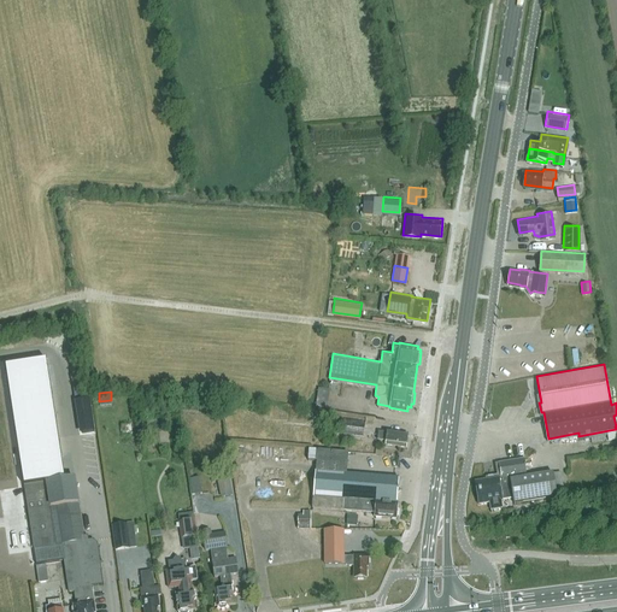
[(365,418),(344,415),(341,430),(363,433),(365,418)]
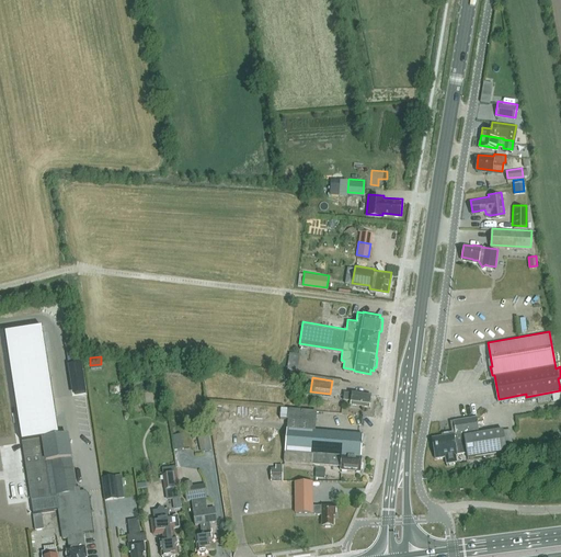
[(371,390),(352,388),(352,390),(343,389),(342,397),(351,398),(350,402),(370,405),(371,390)]
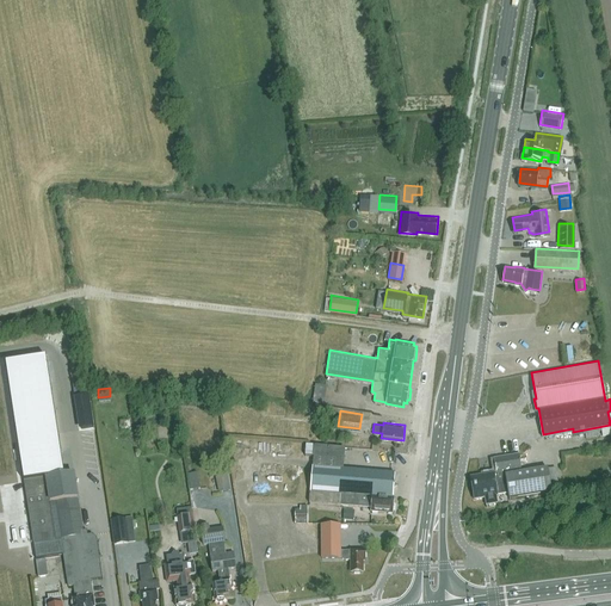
[(345,444),(308,440),(306,452),(313,453),(308,500),(370,505),(370,508),(394,511),(395,494),(394,493),(395,469),(344,465),(345,444)]
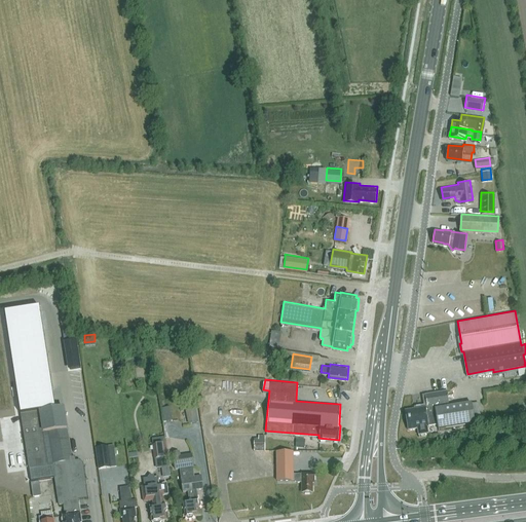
[(423,393),(425,405),(406,408),(409,427),(418,425),(419,435),(420,435),(419,432),(428,431),(427,424),(428,424),(428,423),(438,421),(439,426),(482,420),(478,400),(450,404),(447,388),(423,393)]
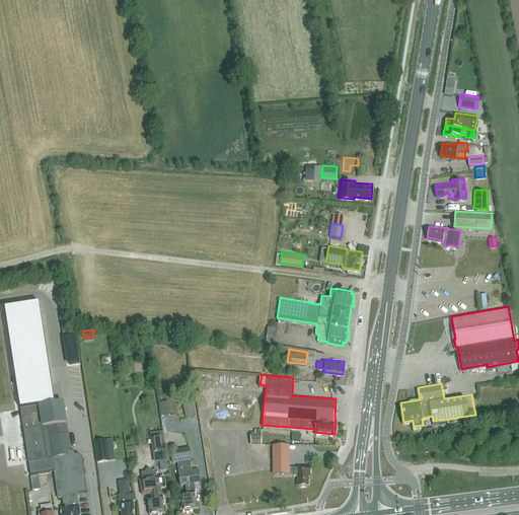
[(196,414),(193,396),(182,398),(186,416),(196,414)]
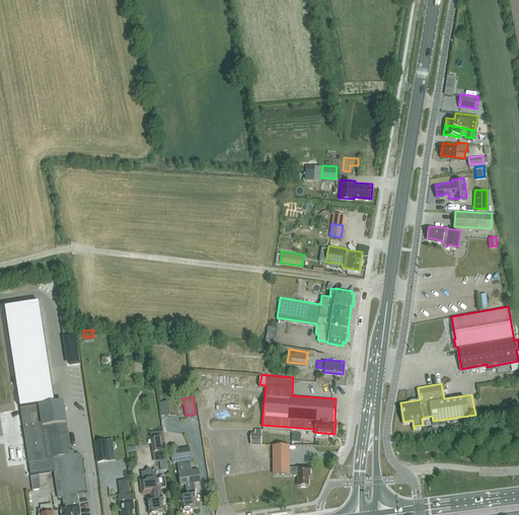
[(160,412),(168,411),(167,397),(158,398),(160,412)]
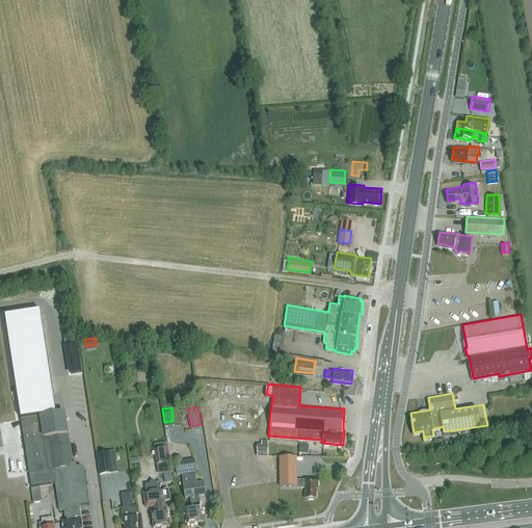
[(69,430),(65,408),(21,416),(29,472),(53,468),(59,508),(63,507),(65,518),(62,518),(63,527),(83,527),(81,515),(79,502),(88,501),(87,489),(84,466),(80,462),(76,463),(75,458),(72,459),(68,430),(69,430)]
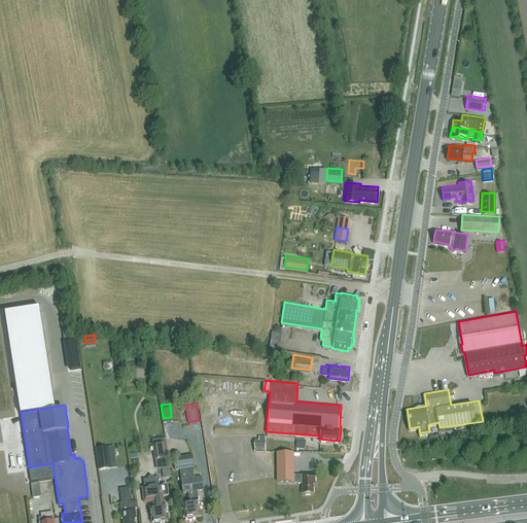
[(265,434),(260,433),(260,436),(254,436),(254,450),(266,450),(266,436),(265,436),(265,434)]
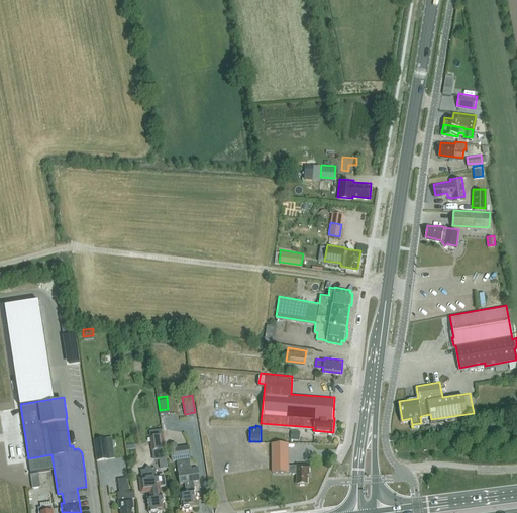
[(166,455),(162,426),(148,428),(152,457),(166,455)]
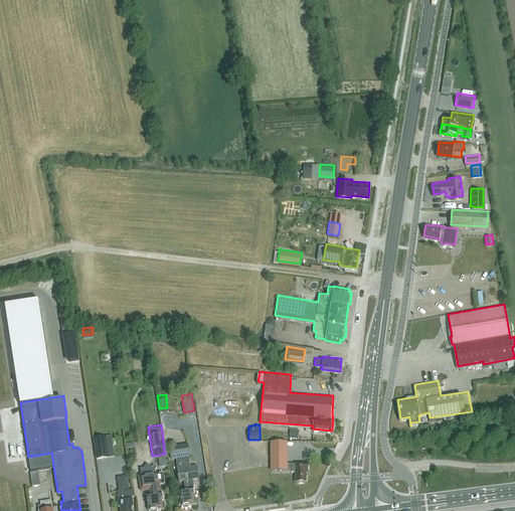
[(299,427),(290,427),(289,435),(298,436),(299,427)]
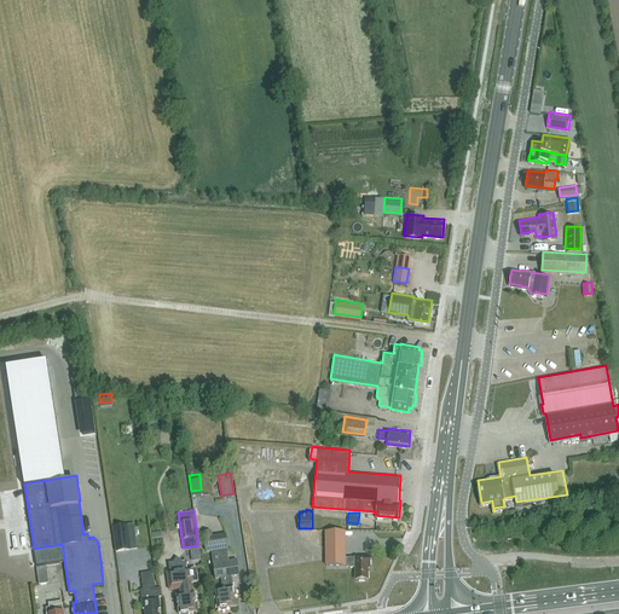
[(127,521),(113,523),(116,548),(131,545),(127,521)]
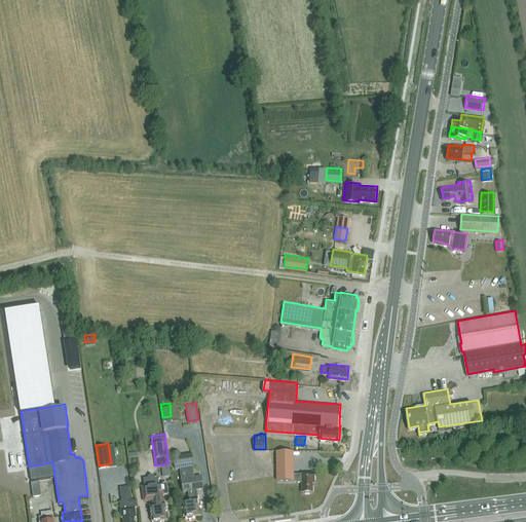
[(180,453),(180,449),(172,450),(175,467),(180,465),(193,463),(194,463),(192,451),(180,453)]
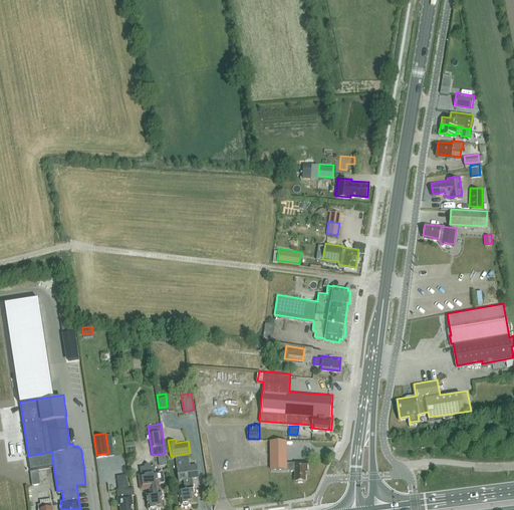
[(270,439),(270,467),(286,467),(286,439),(270,439)]
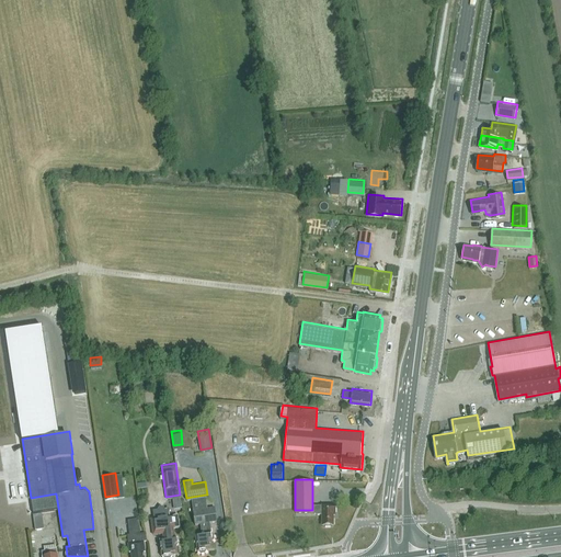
[(207,521),(215,520),(213,506),(207,507),(206,495),(192,497),(193,509),(192,509),(193,523),(199,522),(201,532),(194,533),(196,550),(197,550),(198,552),(203,552),(204,549),(209,549),(208,542),(209,542),(212,538),(210,534),(209,532),(207,521)]
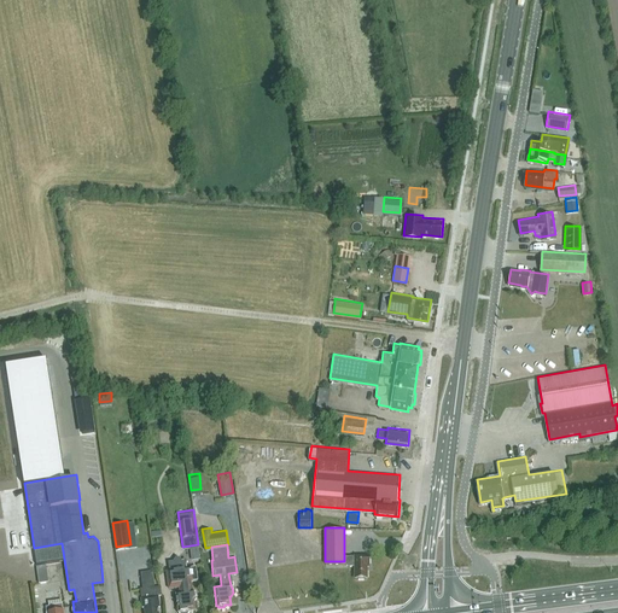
[(181,556),(176,553),(173,558),(168,559),(169,567),(165,567),(168,587),(179,584),(180,590),(175,590),(178,611),(182,612),(188,612),(191,608),(196,608),(194,599),(197,596),(196,590),(191,591),(188,578),(198,577),(196,564),(187,565),(186,556),(181,556)]
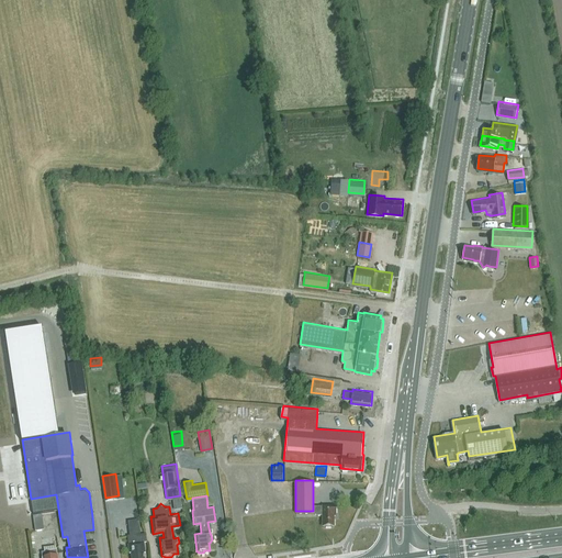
[(314,504),(314,511),(316,513),(323,513),(323,524),(334,524),(334,513),(336,513),(335,504),(322,504),(314,504)]
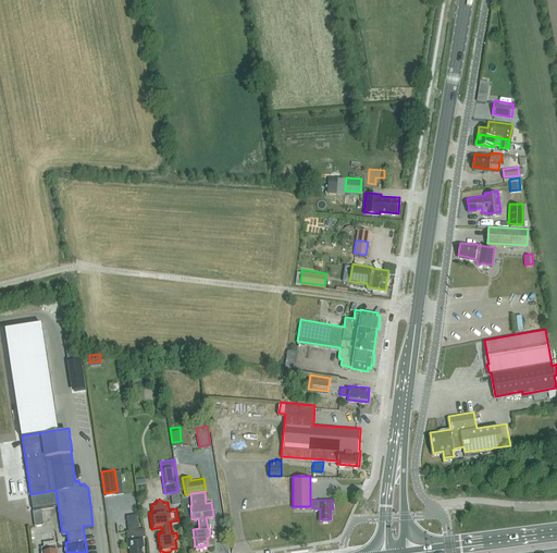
[(44,523),(41,507),(33,508),(35,524),(44,523)]
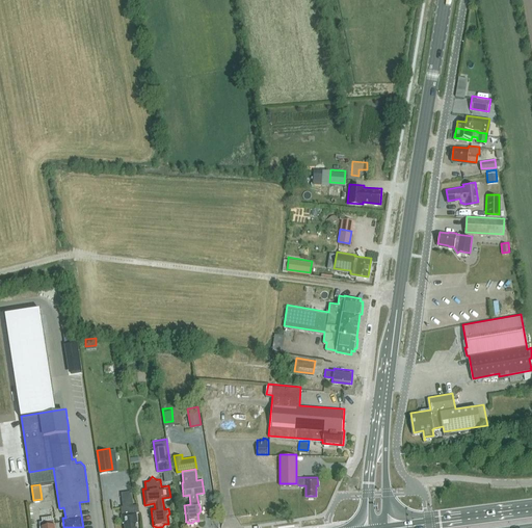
[(133,503),(132,495),(122,496),(123,504),(121,504),(122,512),(121,512),(123,522),(124,522),(124,527),(137,527),(137,521),(138,521),(136,510),(139,510),(138,502),(133,503)]
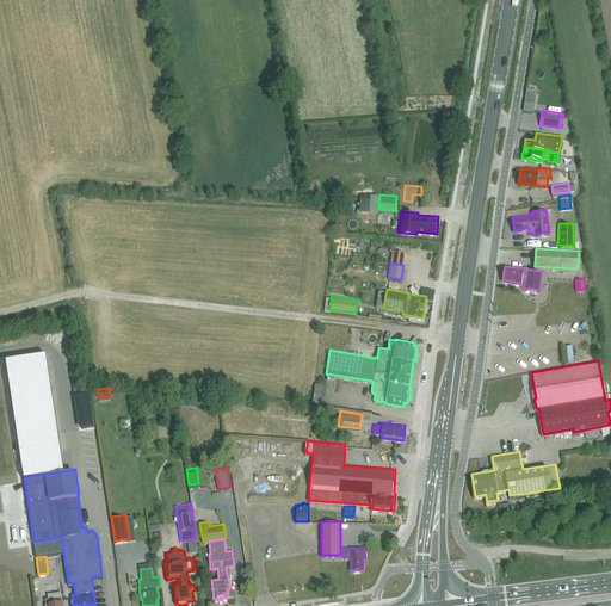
[(62,600),(61,589),(47,591),(48,597),(44,597),(45,605),(63,605),(63,600),(62,600)]
